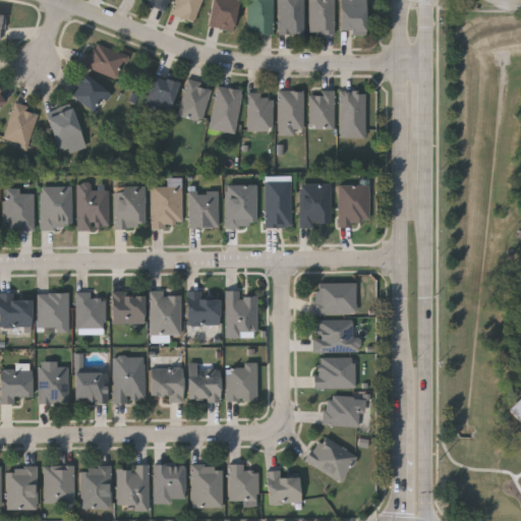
[(145,0),(166,0),(161,9),(145,0)]
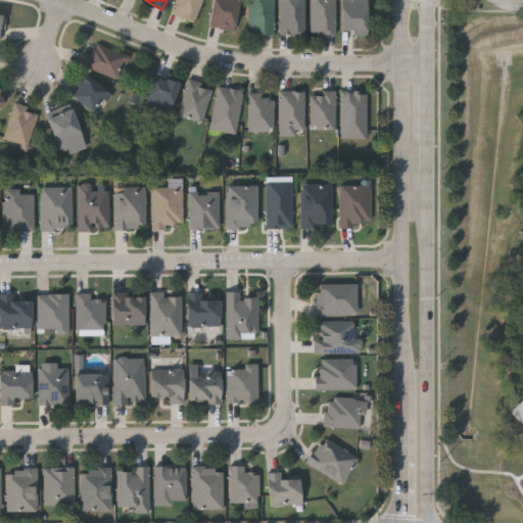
[(174,0),(201,0),(193,20),(170,11),(174,0)]
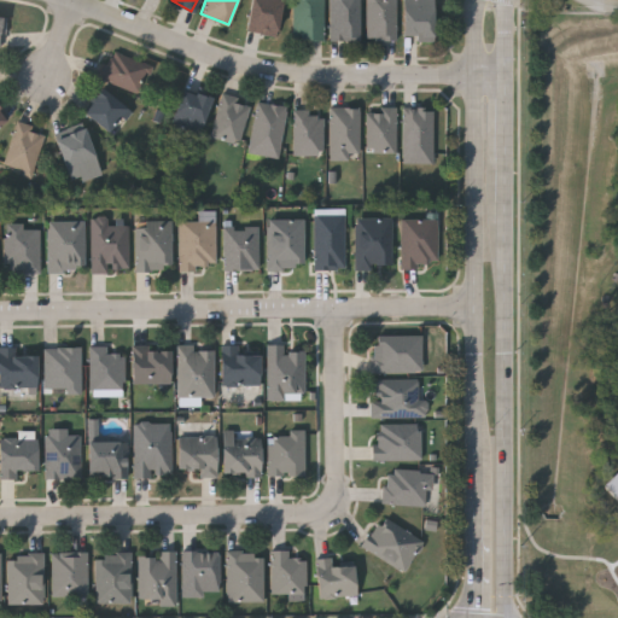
[(280,0),(275,34),(245,29),(250,0),(280,0)]
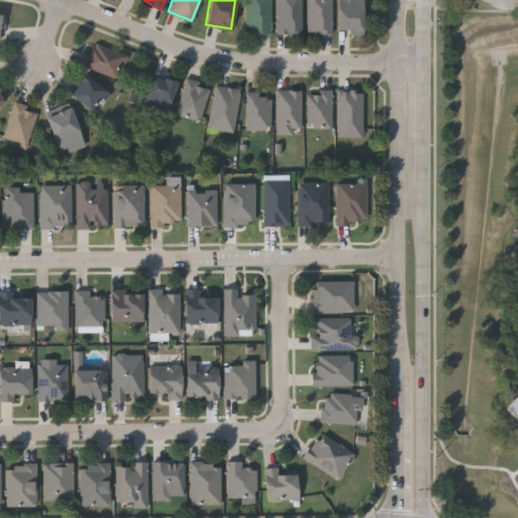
[(245,32),(245,0),(269,0),(269,32),(245,32)]
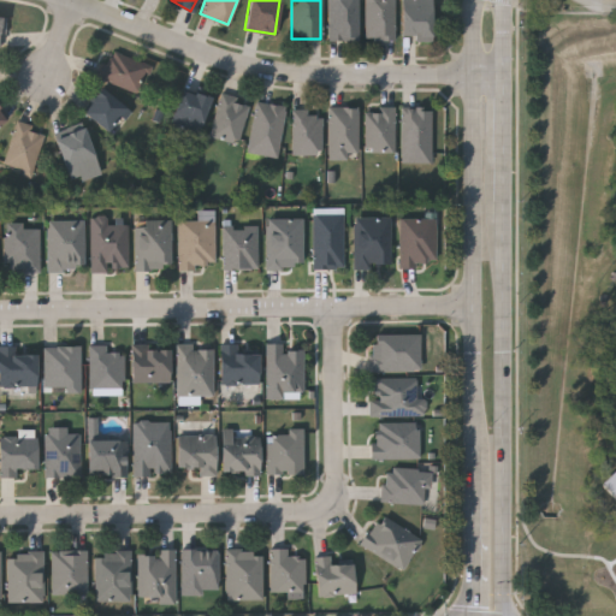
[(327,39),(327,0),(357,0),(357,39),(327,39)]
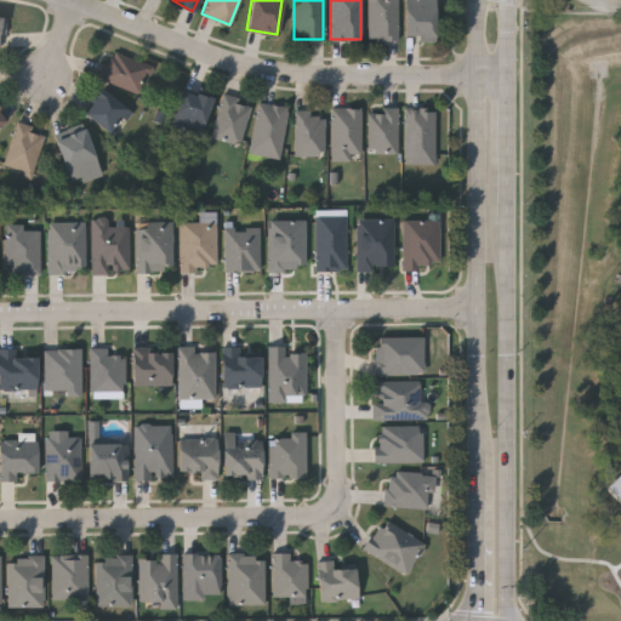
[(368,39),(368,0),(397,0),(397,39),(368,39)]
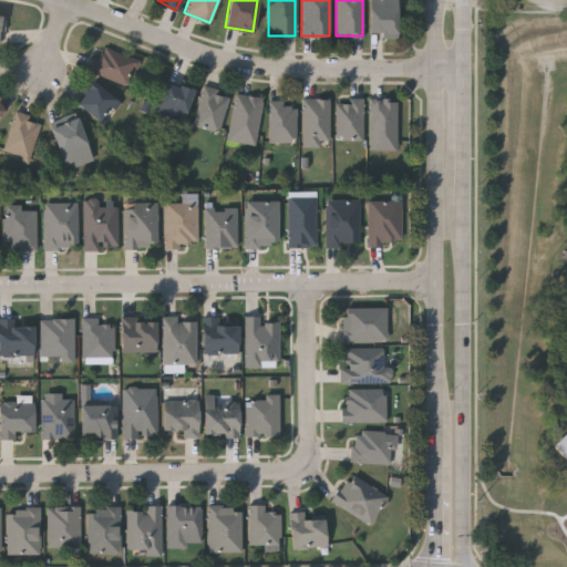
[(397,0),(397,37),(381,37),(381,31),(370,31),(370,0),(397,0)]
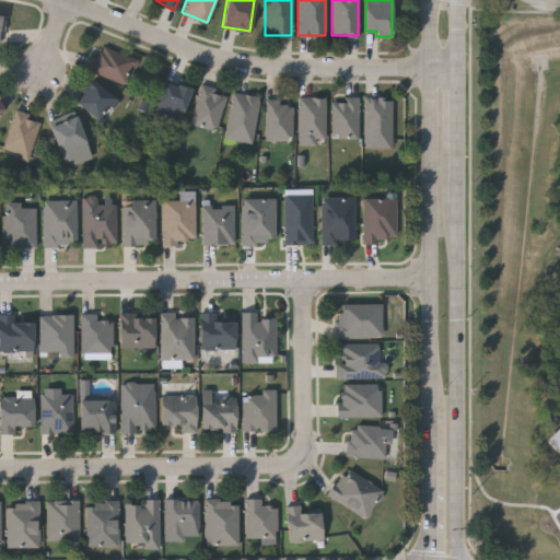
[(88,69),(97,43),(135,57),(124,83),(88,69)]
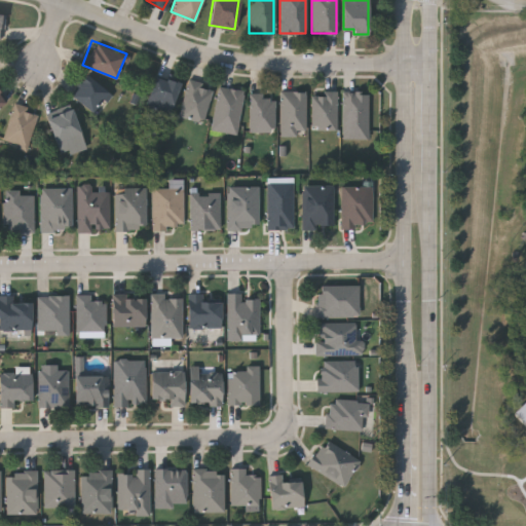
[(110,94),(94,113),(70,95),(85,74),(110,94)]
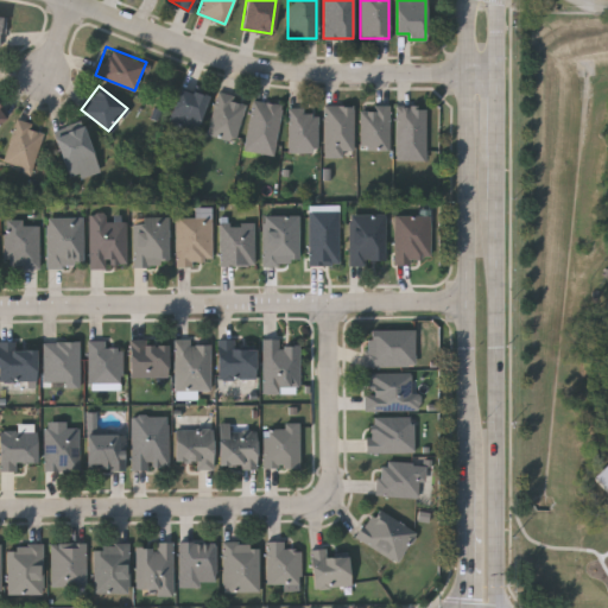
[(166,120),(179,86),(207,96),(194,131),(166,120)]
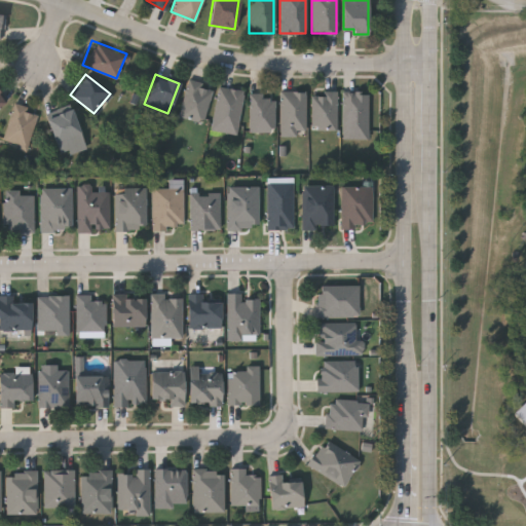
[(178,114),(189,78),(213,85),(202,121),(178,114)]
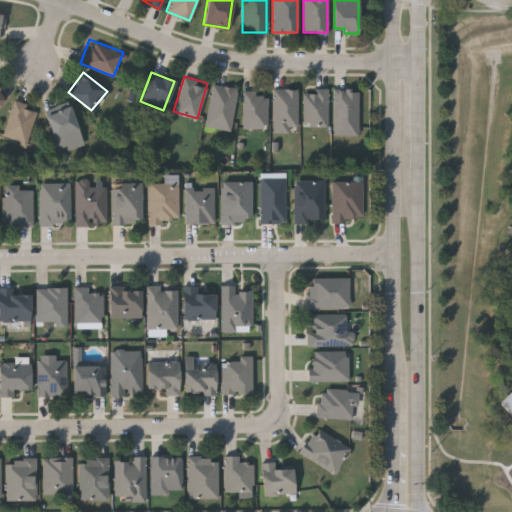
[(0,105),(8,100),(1,91),(3,89),(0,84),(0,105)]
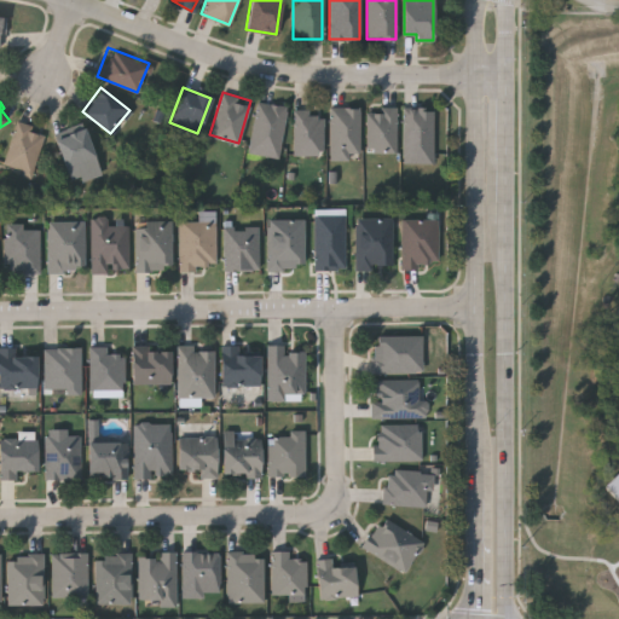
[(285,105),(278,156),(249,152),(255,102),(285,105)]
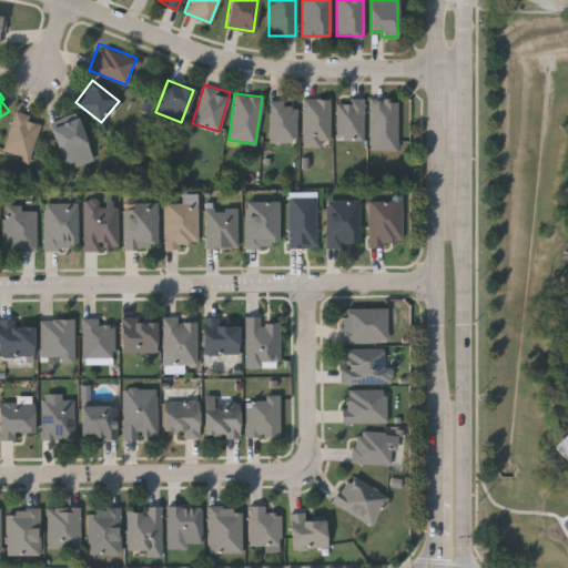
[(328,98),(328,144),(302,144),(302,98),(328,98)]
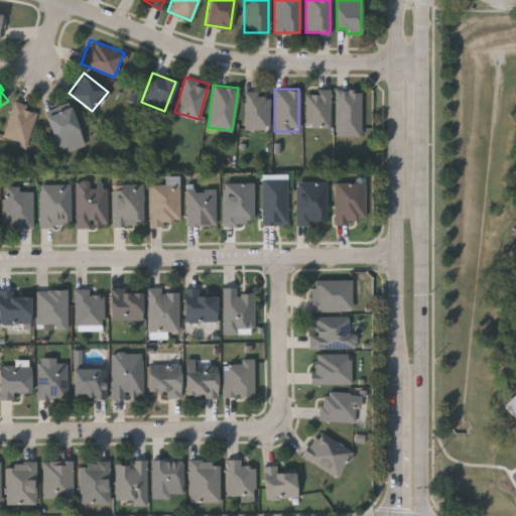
[(330,89),(330,126),(304,126),(304,89),(330,89)]
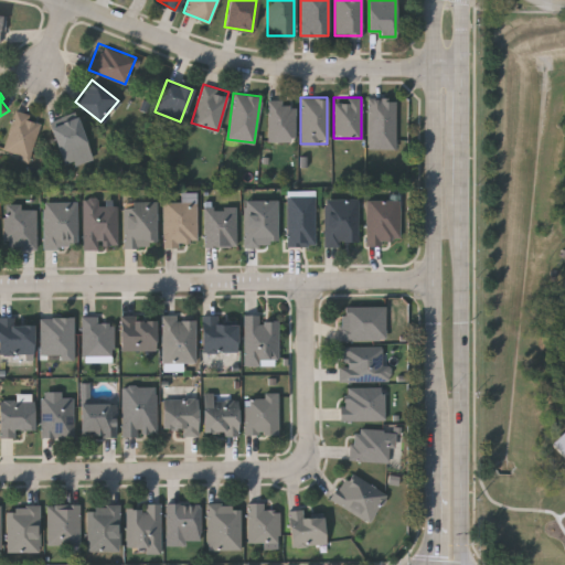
[(394,148),(369,148),(369,98),(394,98),(394,148)]
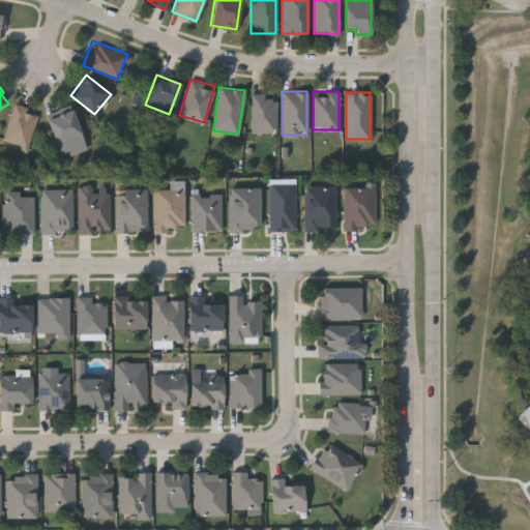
[(275,131),(251,131),(251,94),(275,94),(275,131)]
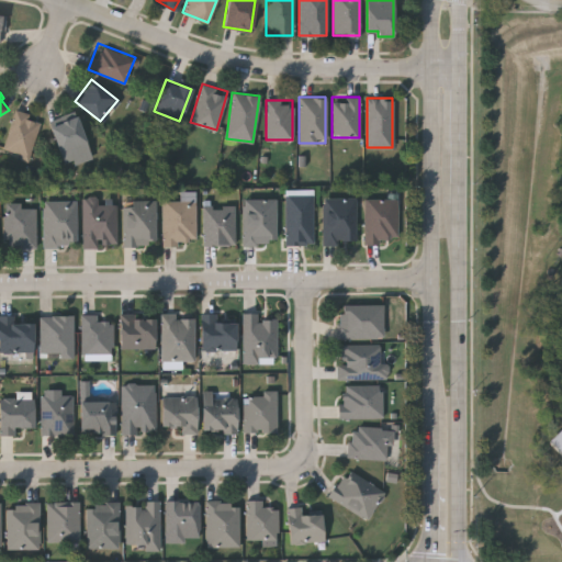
[(27,157),(2,148),(14,109),(40,117),(27,157)]
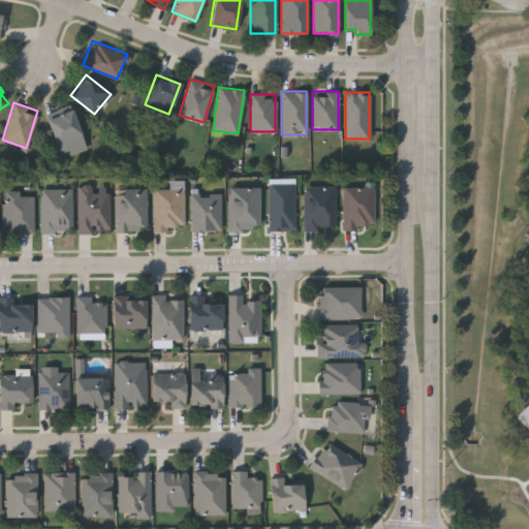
[(71,109),(85,148),(61,157),(47,118),(71,109)]
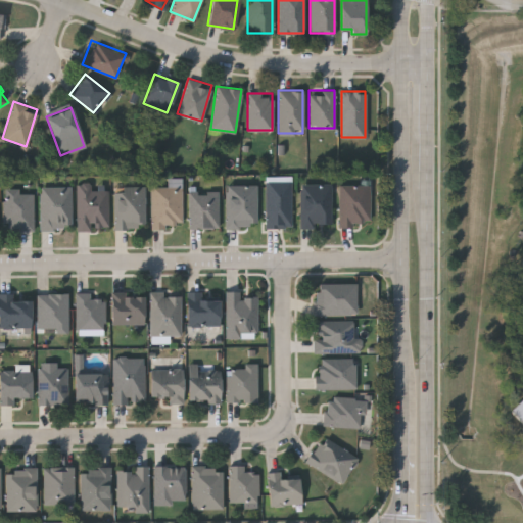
[(265,227),(265,177),(290,177),(290,227),(265,227)]
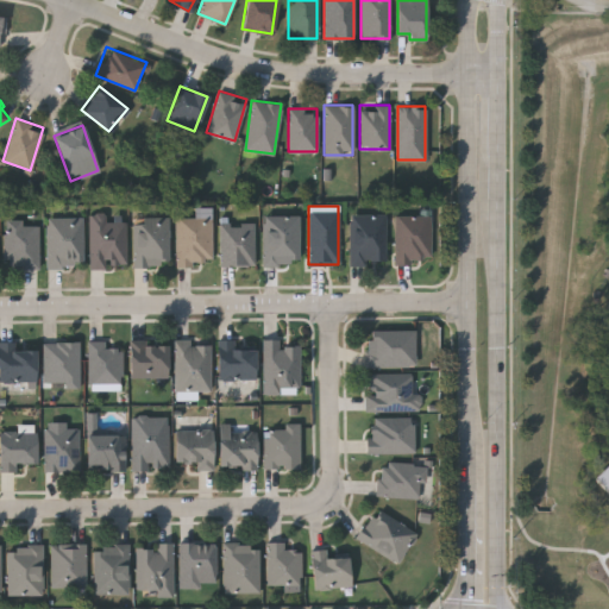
[(88,213),(105,213),(105,220),(126,220),(126,267),(88,267),(88,213)]
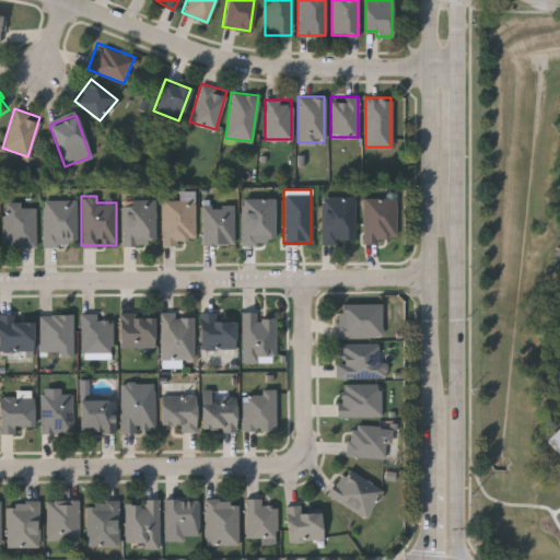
[(353,196),(353,243),(321,243),(321,196),(353,196)]
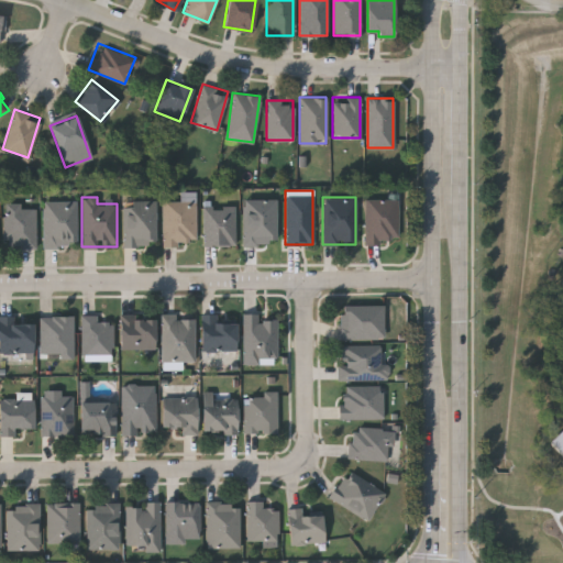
[(364,242),(364,198),(397,198),(397,242),(364,242)]
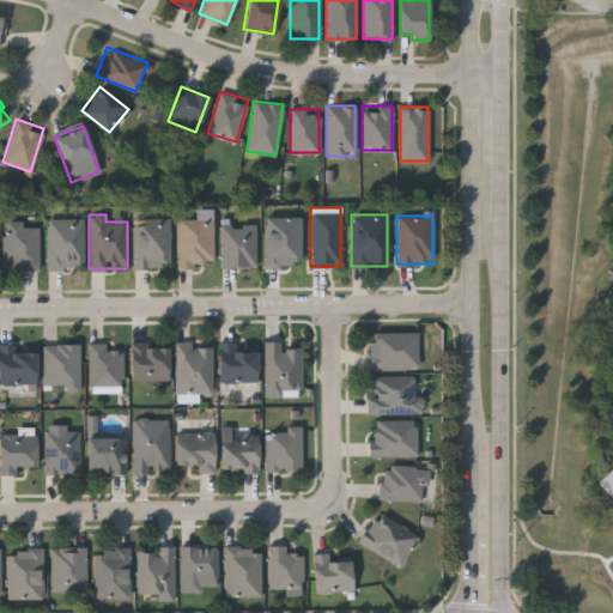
[(299,217),(299,266),(263,266),(263,217),(299,217)]
